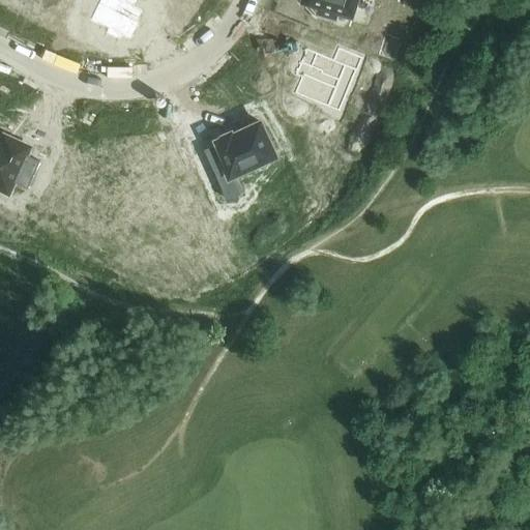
[(105,33),(119,40),(121,37),(129,41),(139,23),(137,22),(142,11),(133,7),(136,0),(98,0),(89,21),(106,30),(105,33)]
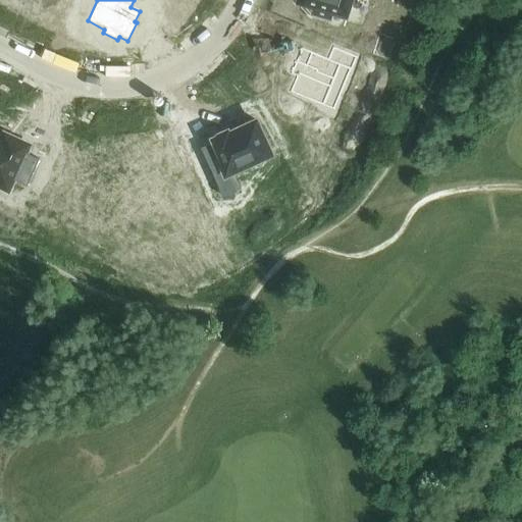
[(300,0),(300,2),(315,6),(313,13),(331,18),(333,11),(347,15),(351,0),(300,0)]
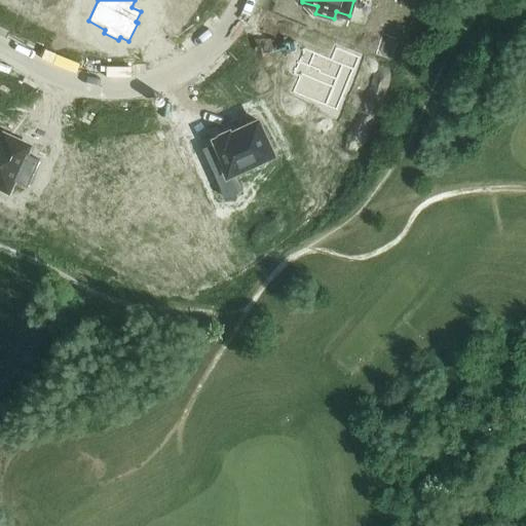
[(299,77),(293,94),(326,107),(342,67),(353,71),(360,58),(336,47),(331,60),(304,49),(293,75),(299,77)]
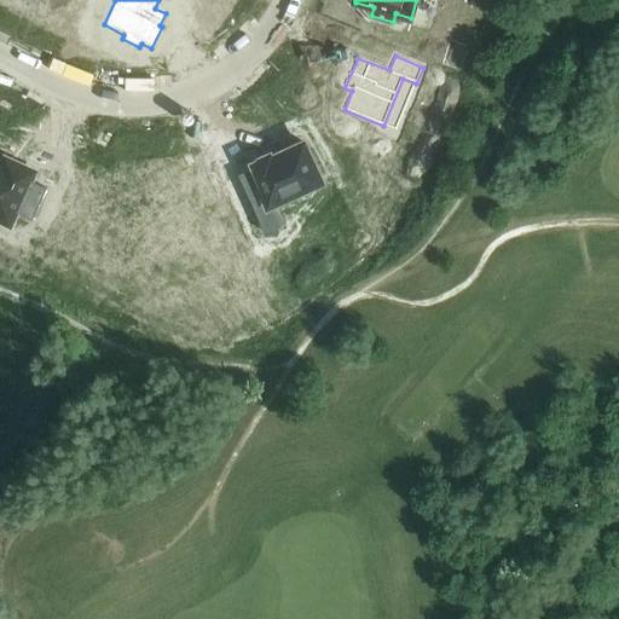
[(264,195),(249,201),(264,233),(281,226),(271,206),(322,181),(305,143),(301,145),(300,144),(299,144),(299,145),(288,150),(288,149),(285,150),(287,151),(272,158),(271,156),(267,157),(266,156),(265,156),(265,158),(255,162),(255,161),(253,162),(254,163),(250,165),(264,195)]
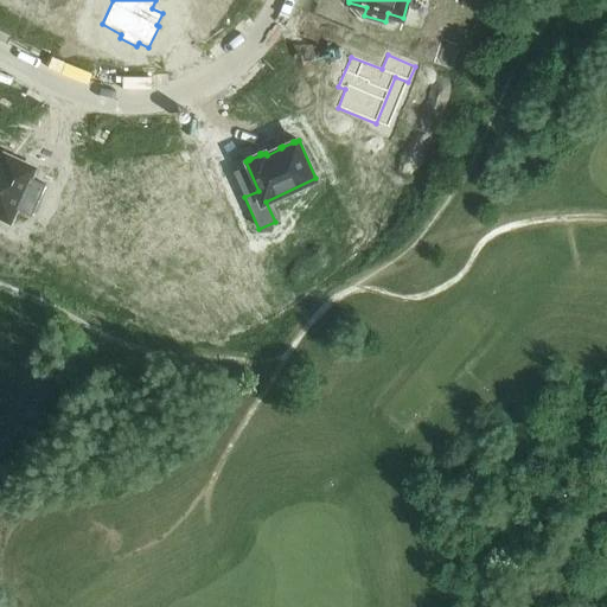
[(0,218),(8,222),(14,209),(30,216),(44,185),(29,178),(32,168),(4,155),(0,161),(0,218)]
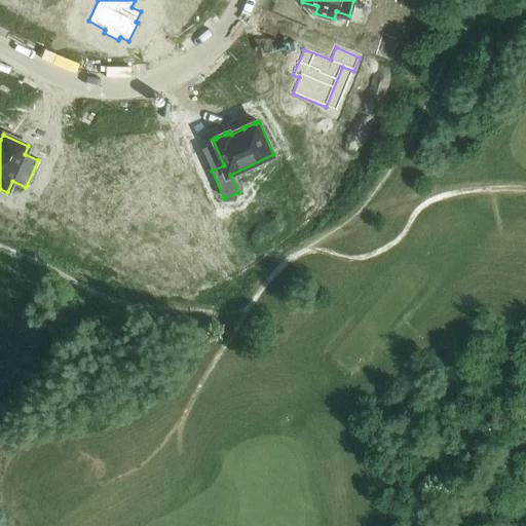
[(71,205),(103,208),(106,162),(85,161),(85,163),(73,163),(73,171),(60,170),(59,195),(72,196),(71,205)]
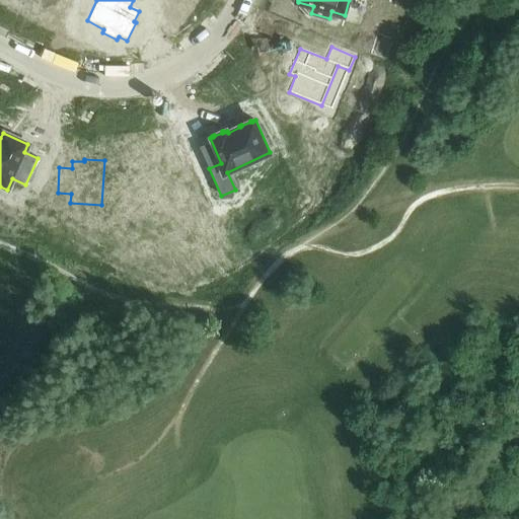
[(205,205),(198,172),(177,176),(173,163),(131,172),(137,204),(179,194),(182,210),(205,205)]
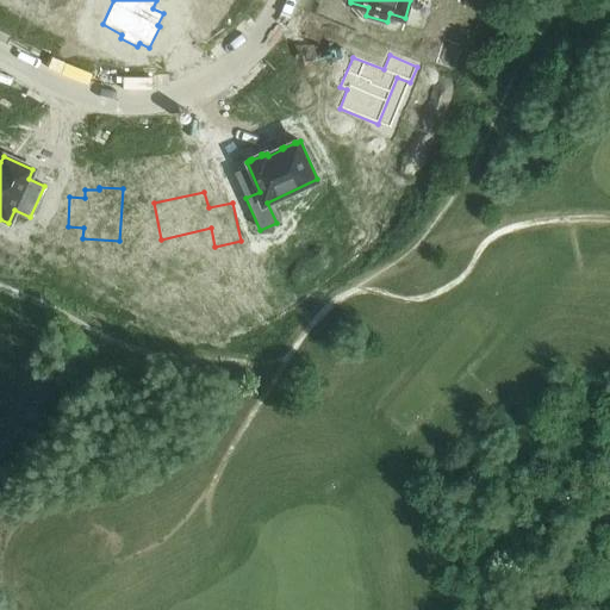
All buildings are outlined.
